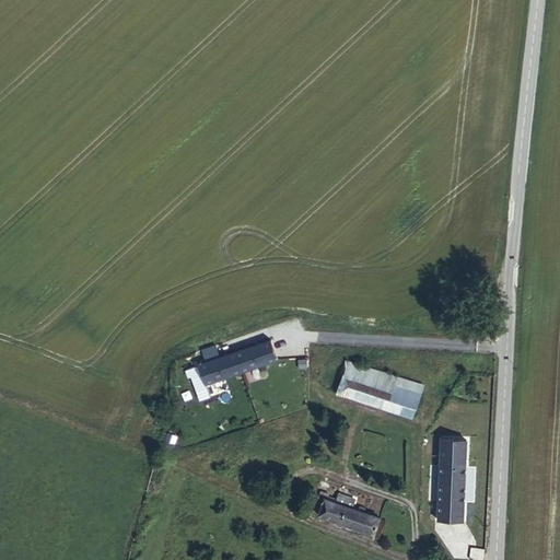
[(277,359),(273,350),(202,375),(206,384),(277,359)]
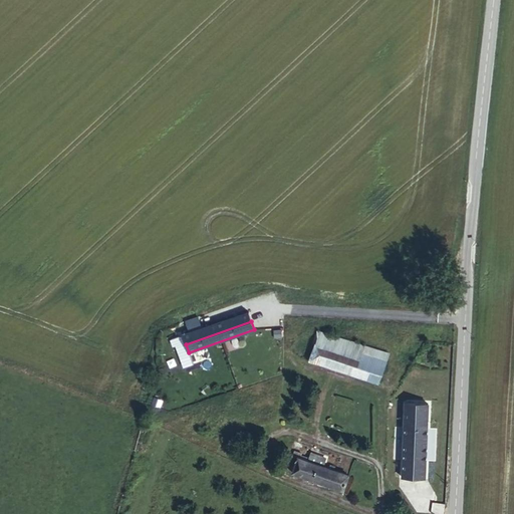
[(315,340),(386,363),(390,354),(366,346),(317,330),(315,340)]
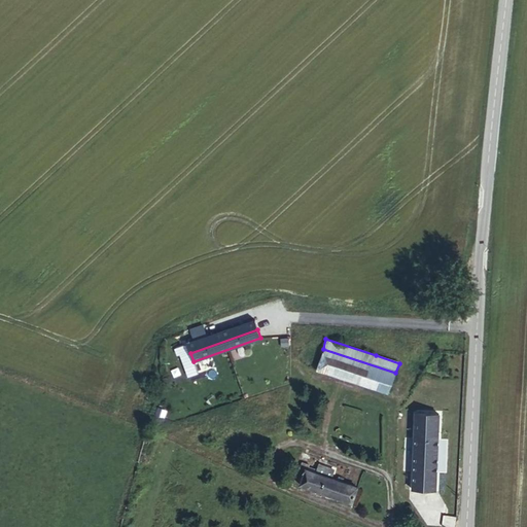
[(389,392),(395,373),(323,349),(318,369),(389,392)]
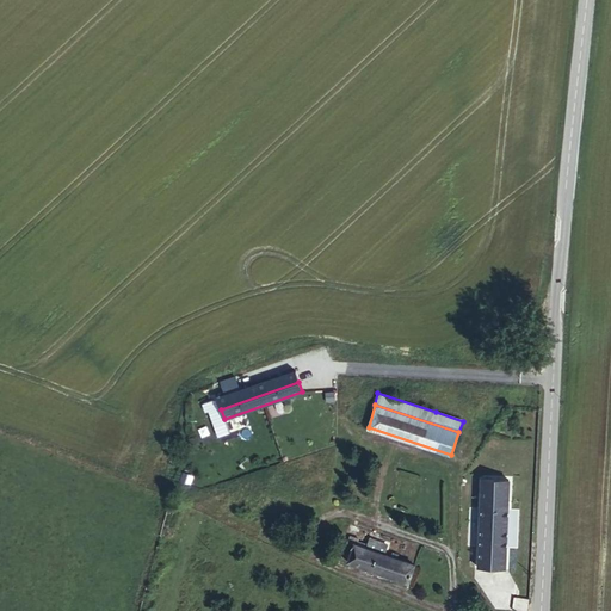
[(479,569),(505,569),(510,480),(482,480),(479,569)]
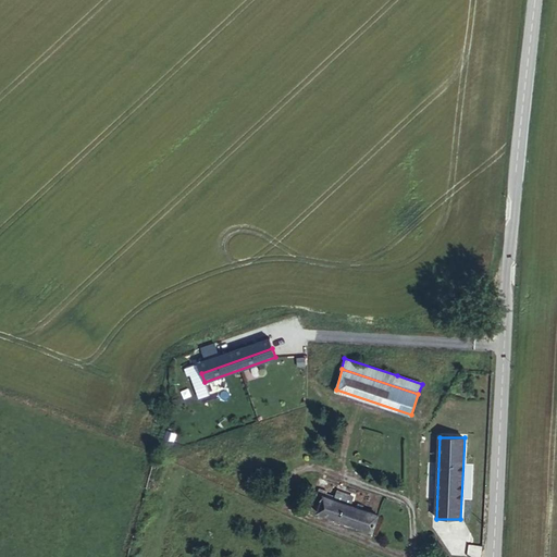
[(372,531),(378,515),(323,496),(317,512),(372,531)]
